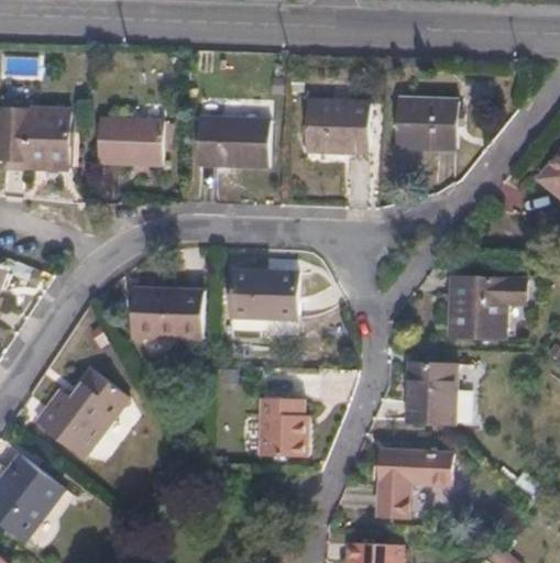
[(396,99),(394,148),(454,151),(457,101),(396,99)]
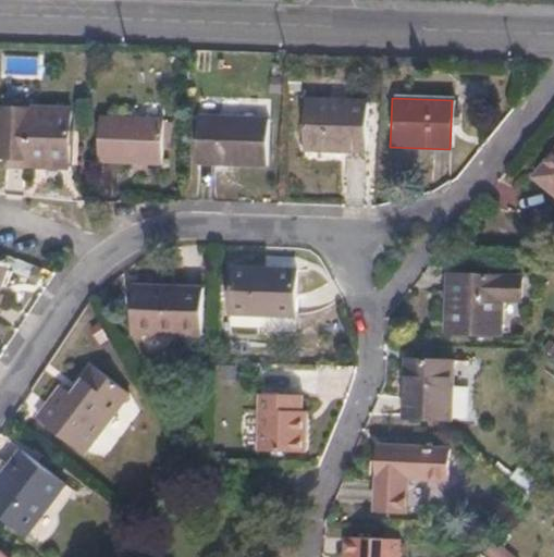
[(303,99),(300,151),(364,153),(366,102),(303,99)]
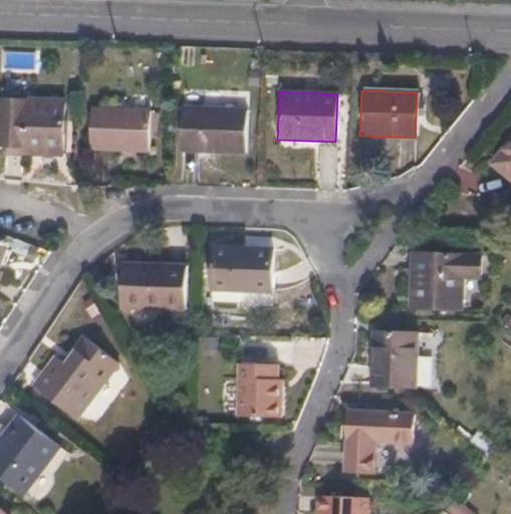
[(0,100),(0,146),(23,148),(23,154),(60,156),(62,102),(0,100)]
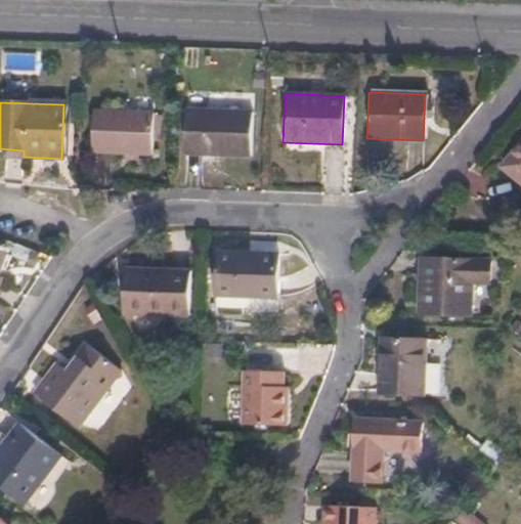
[(184,111),(182,154),(248,157),(250,113),(184,111)]
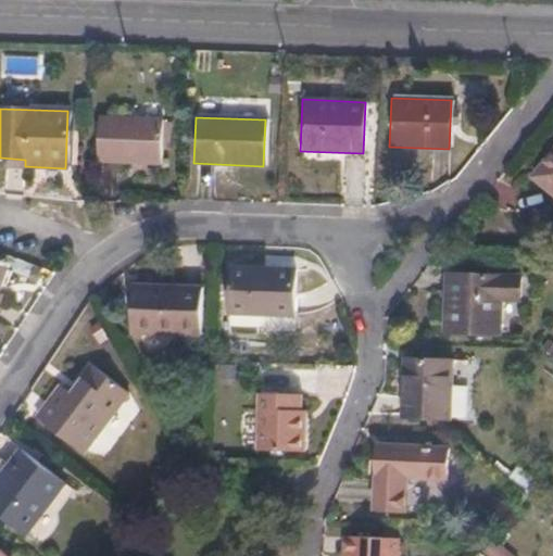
[(98,119),(96,162),(159,164),(160,122),(98,119)]
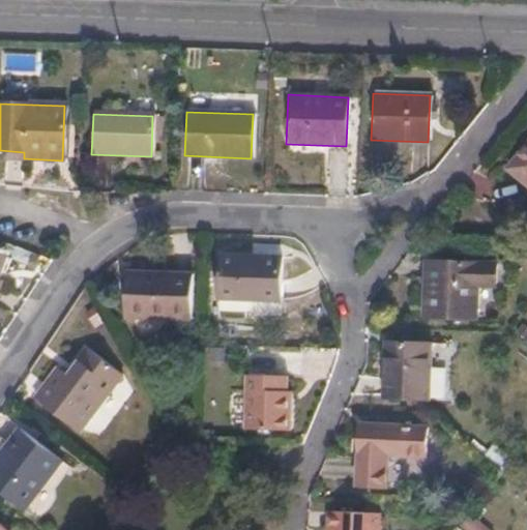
[(526,187),(526,144),(505,171),(526,187)]
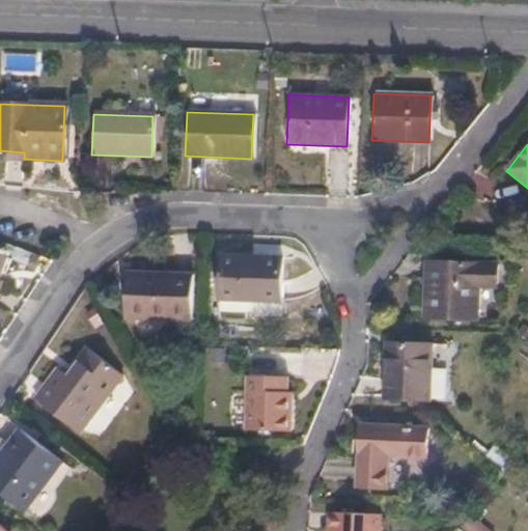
[(280,258),(219,256),(218,301),(279,303),(280,258)]
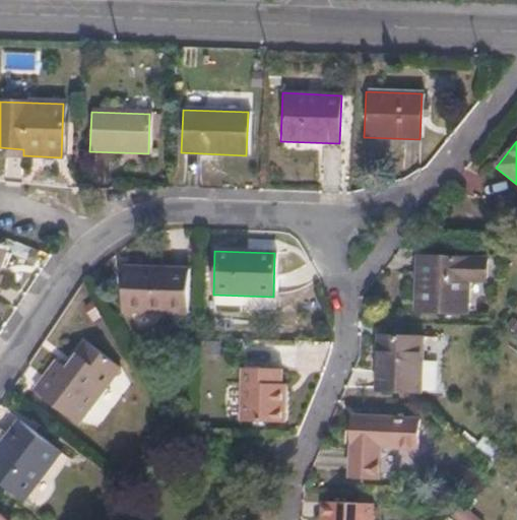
[(414,258),(413,313),(465,314),(468,282),(485,282),(486,261),(414,258)]
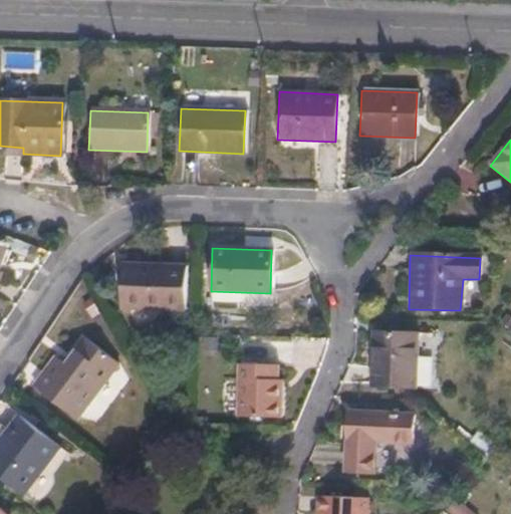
[(184,267),(121,265),(119,310),(183,311),(184,267)]
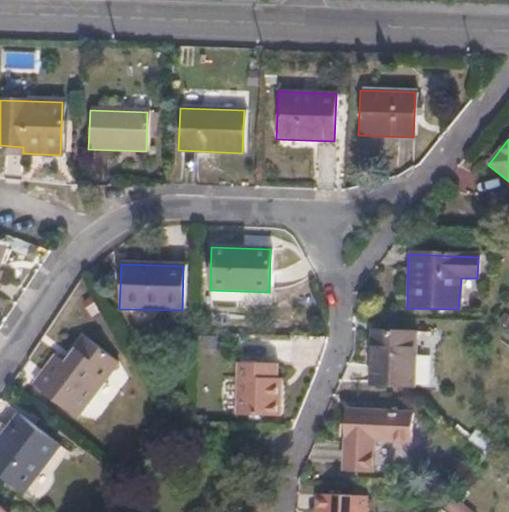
[(367,387),(413,389),(415,333),(369,332),(367,387)]
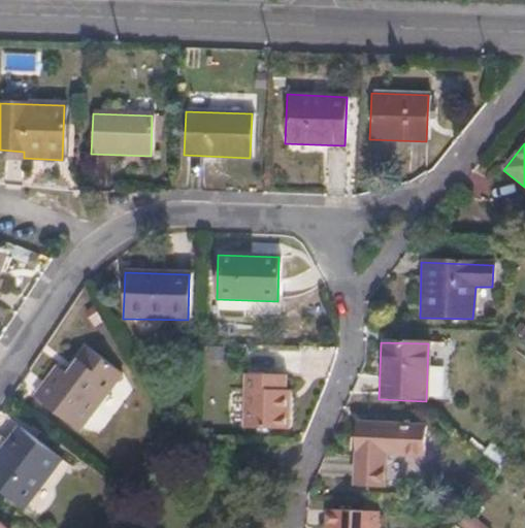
[(121,375),(86,349),(65,375),(56,368),(33,398),(77,431),(121,375)]
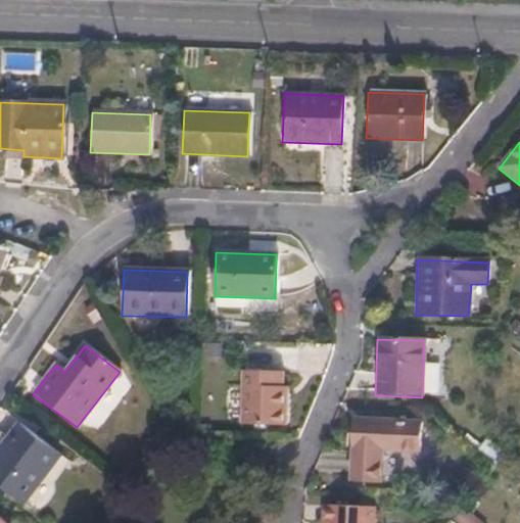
[(285,422),(286,396),(280,396),(280,382),(281,368),(241,367),(239,420),(285,422)]
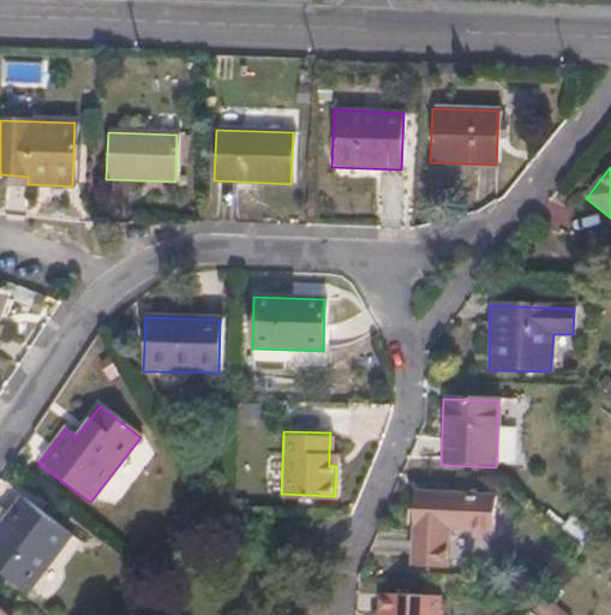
[(409,566),(445,568),(448,530),(492,533),(495,499),(414,494),(409,566)]
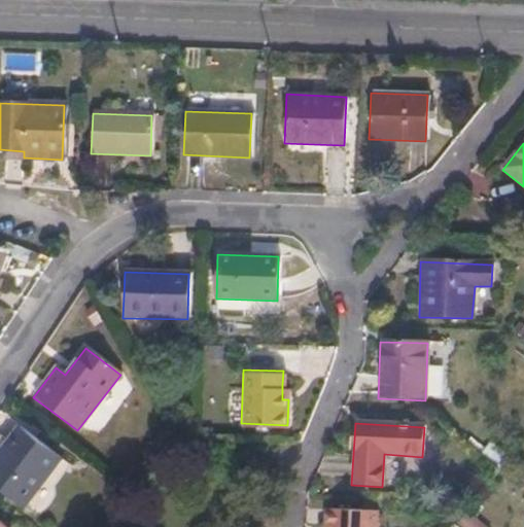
[(0,491),(23,508),(60,460),(16,427),(0,449),(0,491)]
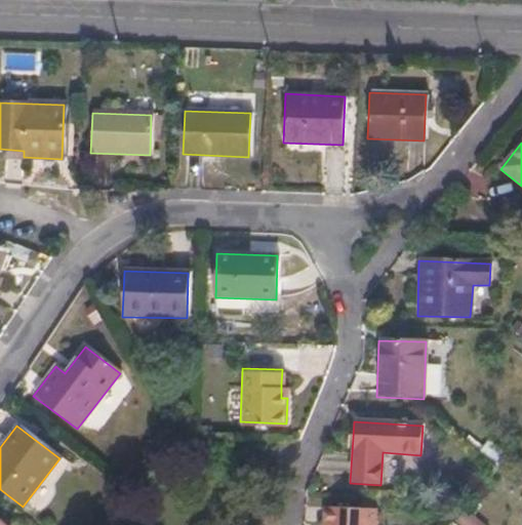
[(483,524),(464,508),(451,523),(452,524),(483,524)]
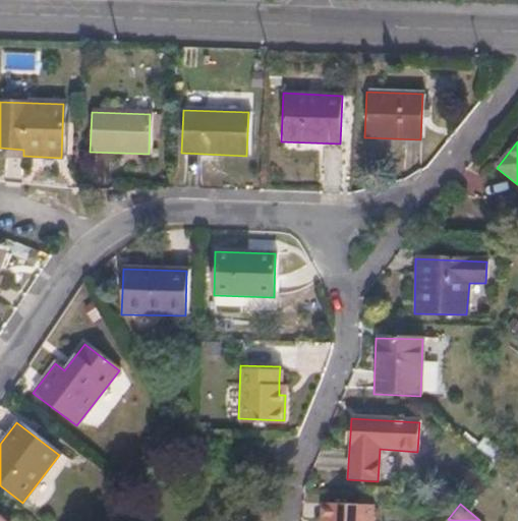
[(324,505),(322,520),(373,520),(375,508),(324,505)]
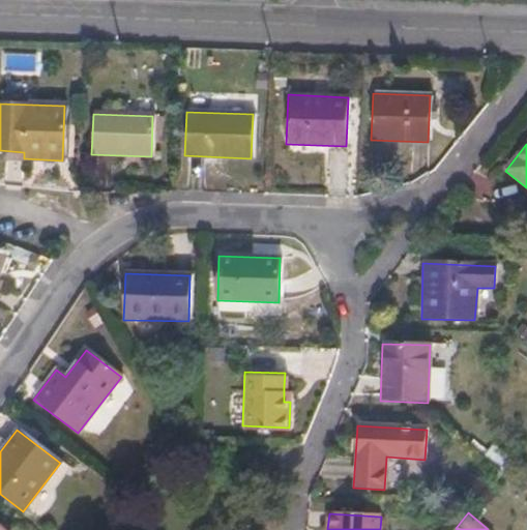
All buildings are outlined.
